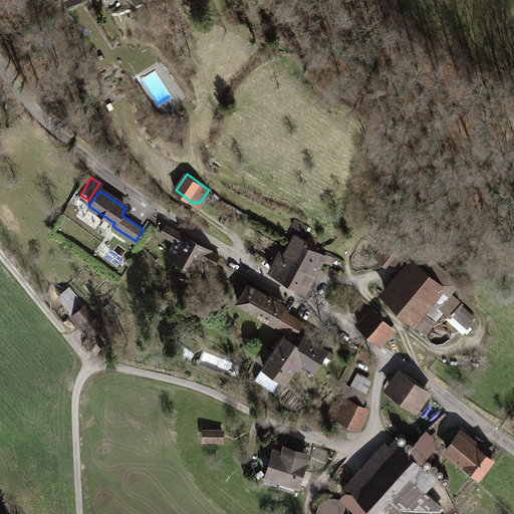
[(224,214),(220,221),(224,223),(228,216),(224,214)]
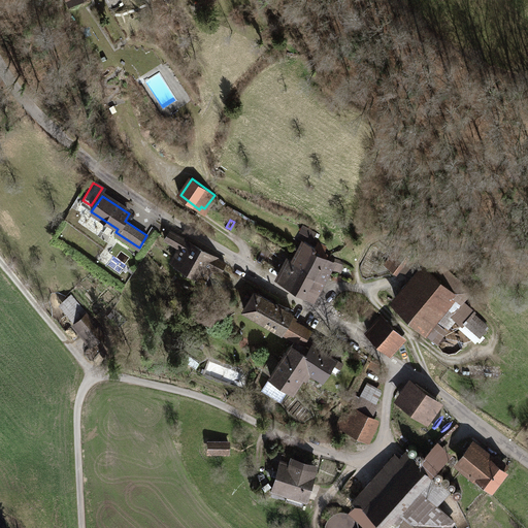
[(315,233),(303,226),(300,231),(312,237),(315,233)]
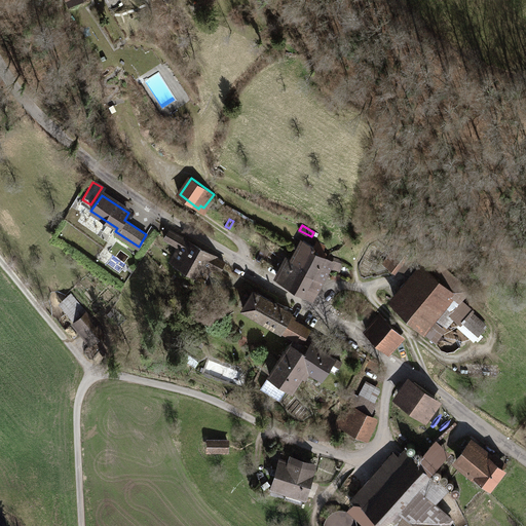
[(186,239),(173,261),(201,277),(215,256),(186,239)]
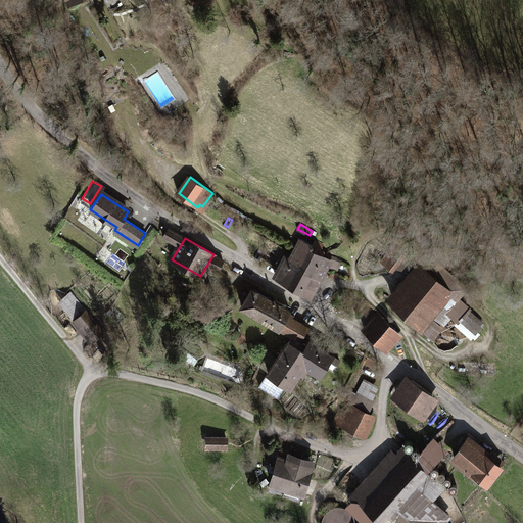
[(292,253),(290,257),(304,267),(316,247),(301,239),(293,253),(292,253)]
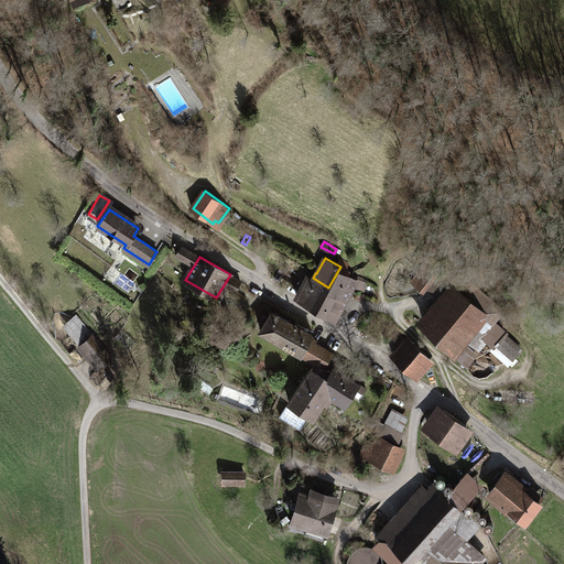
[(433,273),(423,266),(411,282),(421,290),(433,273)]
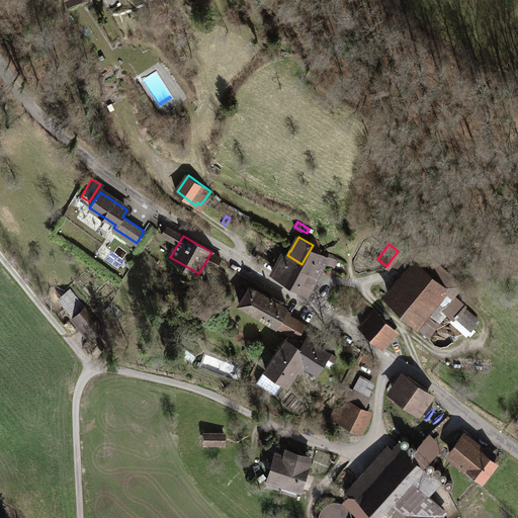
[(315,246),(313,245),(301,264),(315,272),(321,261),(333,265),(337,258),(332,255),(325,253),(324,255),(313,249),(315,246)]
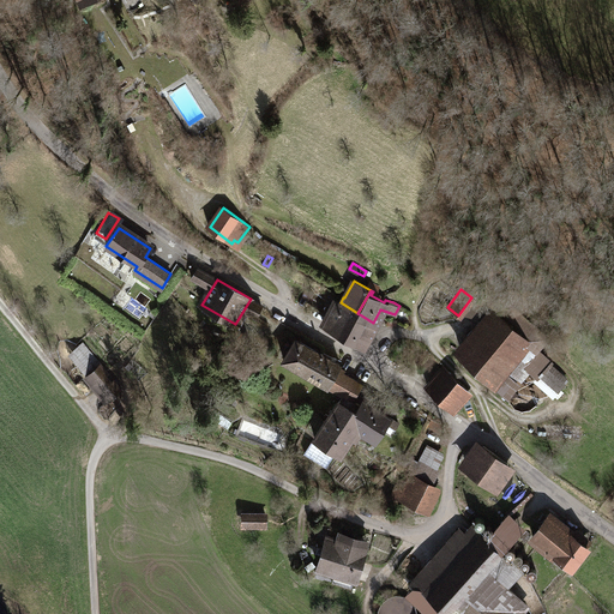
[(455,348),(463,354),(473,342),(468,337),(474,330),(480,333),(497,314),(505,321),(507,319),(511,307),(499,296),(455,348)]
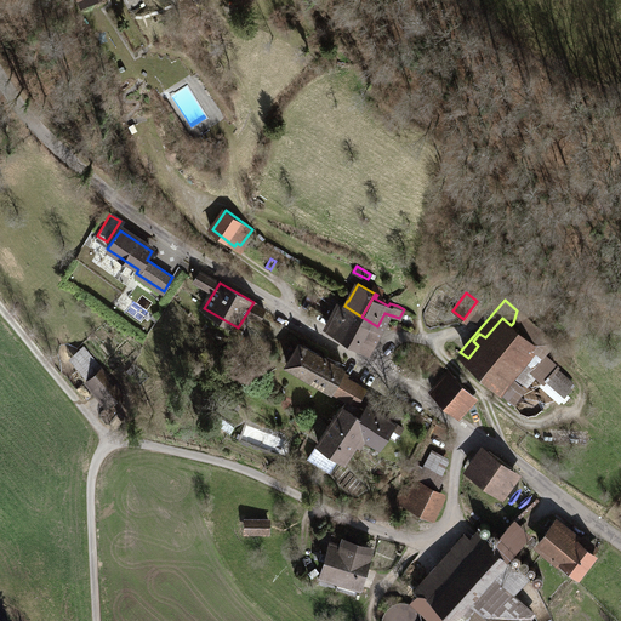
[(362,317),(345,306),(340,308),(337,306),(336,309),(332,307),(328,317),(332,320),(328,329),(348,341),(362,317)]
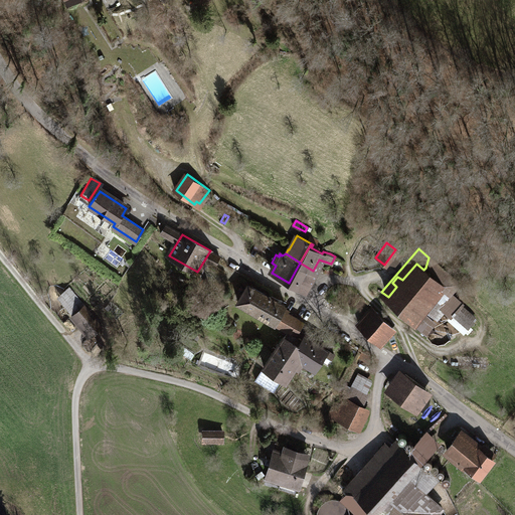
[(396,287),(388,297),(411,318),(420,308),(421,306),(434,293),(442,300),(450,291),(457,283),(428,258),(425,268),(423,270),(416,264),(402,280),(397,277),(392,283),(396,287)]
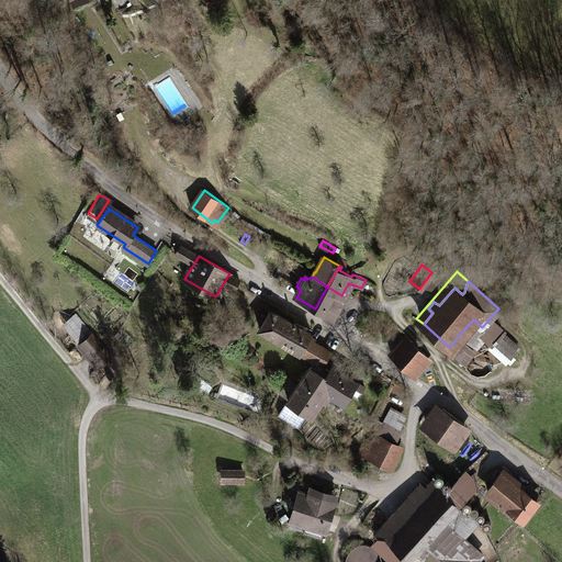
[(335,306),(341,295),(327,287),(315,308),(330,316),(333,311),(337,313),(339,308),(335,306)]
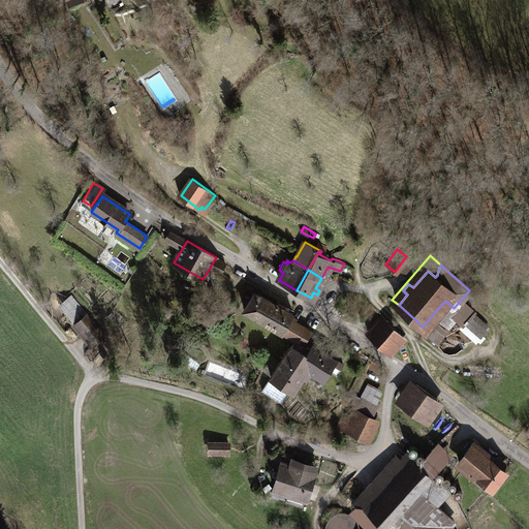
[(254,292),(245,309),(305,344),(311,332),(290,319),(293,315),(254,292)]
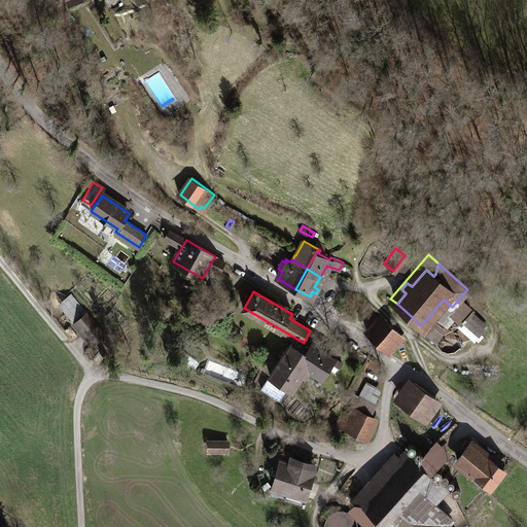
[(74,323),(75,322),(84,314),(88,312),(71,292),(59,304),(74,323)]
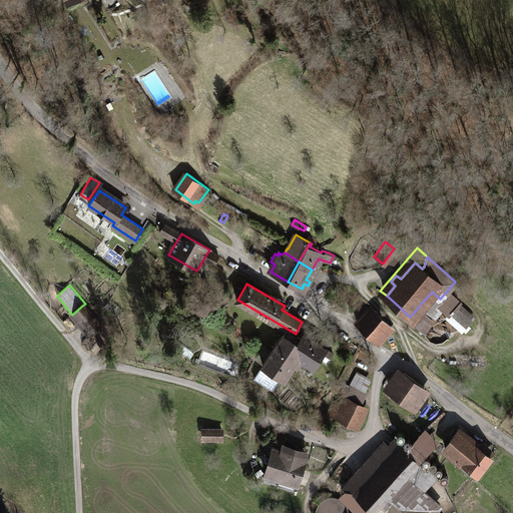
[(432,292),(420,305),(436,319),(443,311),(464,331),(475,318),(471,313),(461,305),(463,302),(448,290),(440,299),(432,292)]
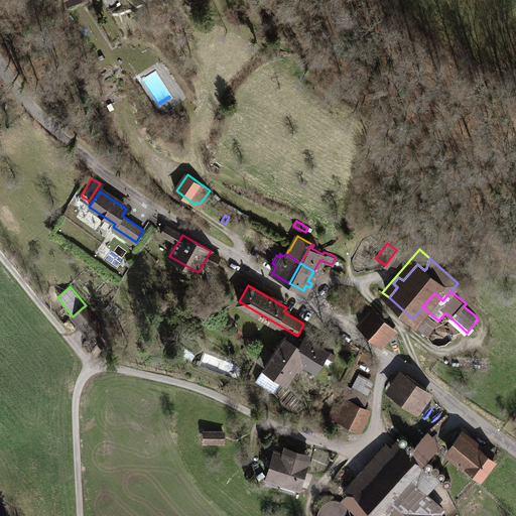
[(74,315),(82,326),(91,317),(83,307),(74,315)]
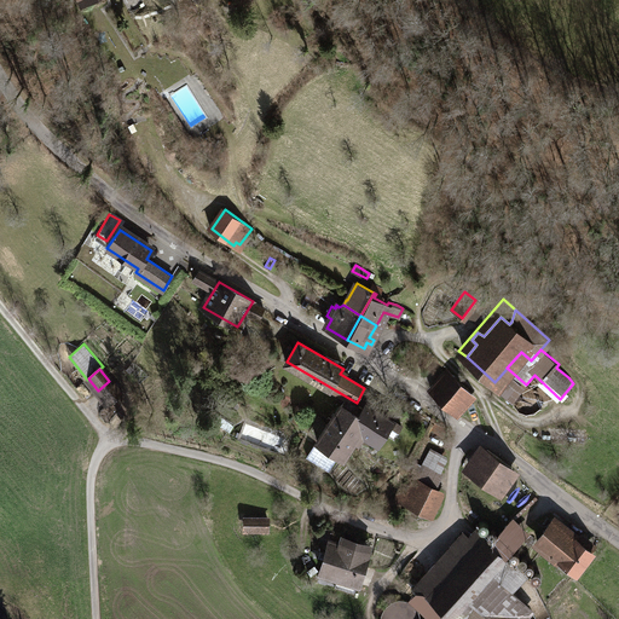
[(505,370),(495,382),(514,400),(525,387),(505,370)]
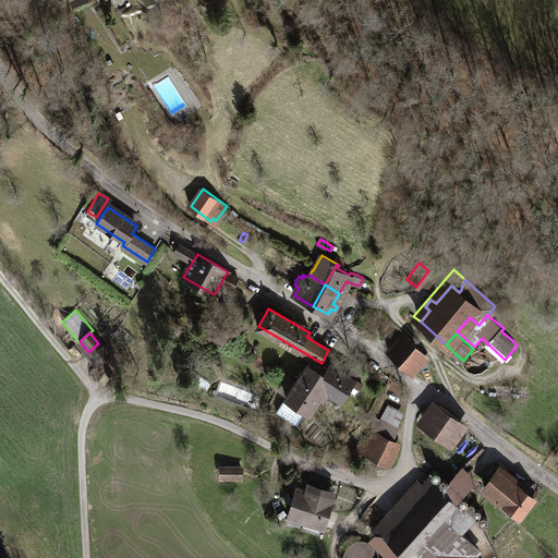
[(426,354),(405,336),(389,353),(409,372),(426,354)]
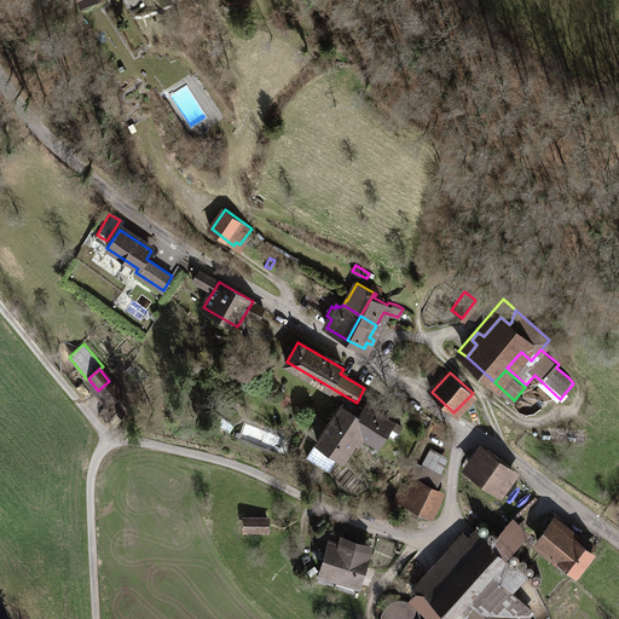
[(115,388),(109,381),(98,391),(104,397),(115,388)]
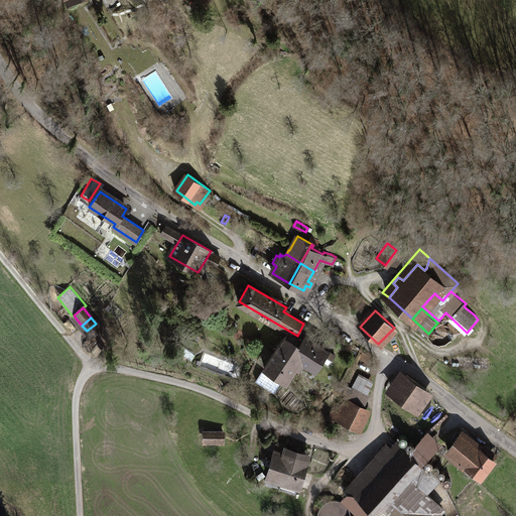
[(96,324),(87,331),(91,337),(100,329),(96,324)]
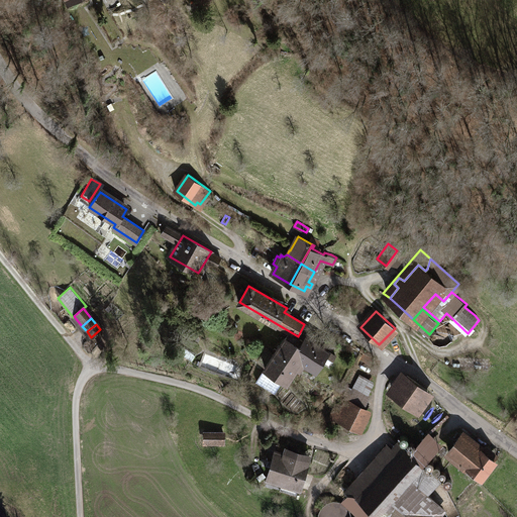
[(307,351),(301,348),(286,338),(265,367),(266,368),(256,382),(275,393),(284,379),(287,381),(301,360),(307,351)]
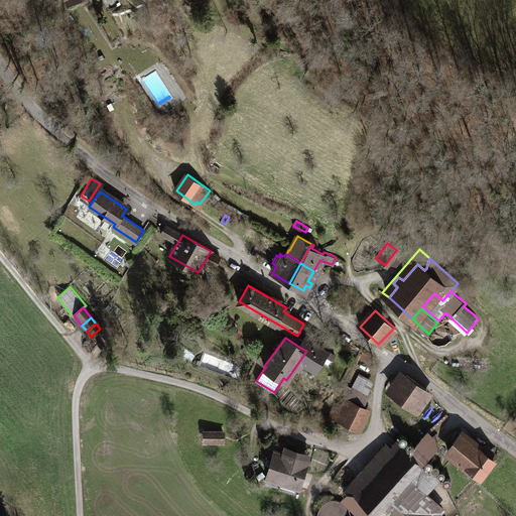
[(300,348),(306,351),(300,360),(314,370),(321,360),(329,365),(331,361),(332,361),(335,356),(315,343),(313,345),(305,340),(300,348)]
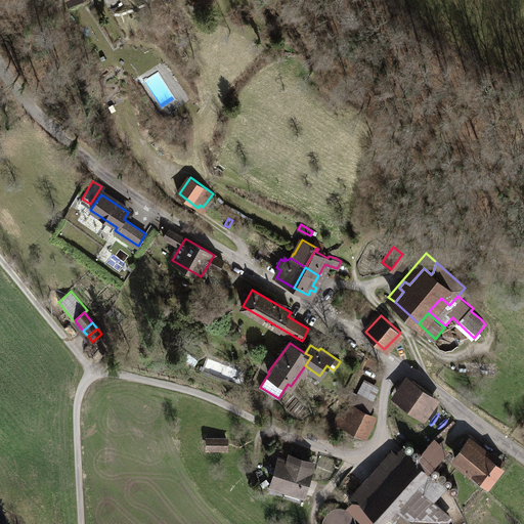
[(392,394),(399,399),(412,381),(406,376),(392,394)]
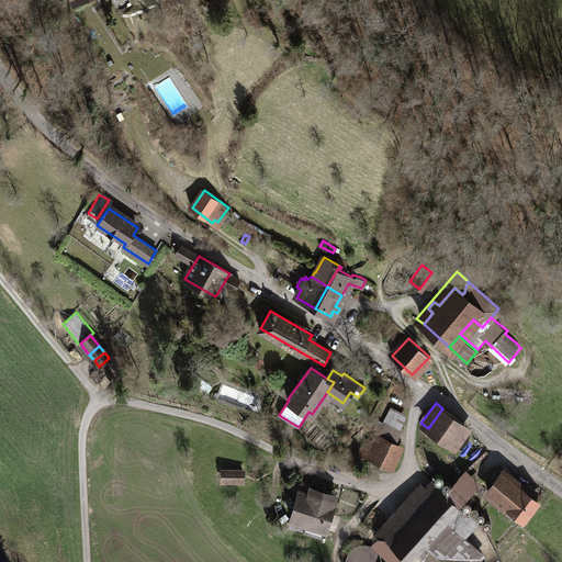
[(378,420),(367,440),(373,444),(377,436),(395,446),(403,430),(401,429),(407,415),(391,406),(382,422),(378,420)]
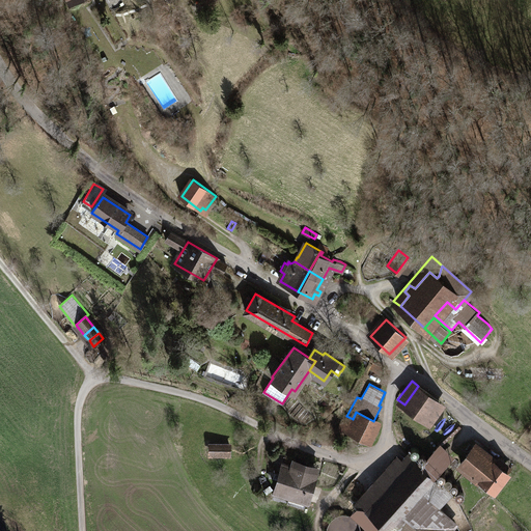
[(418,386),(404,404),(425,420),(440,400),(418,386)]
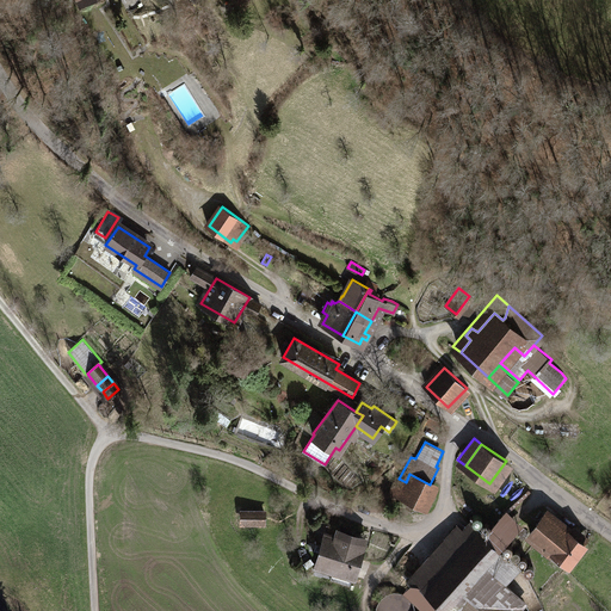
[(506,461),(489,483),(498,489),(513,467),(506,461)]
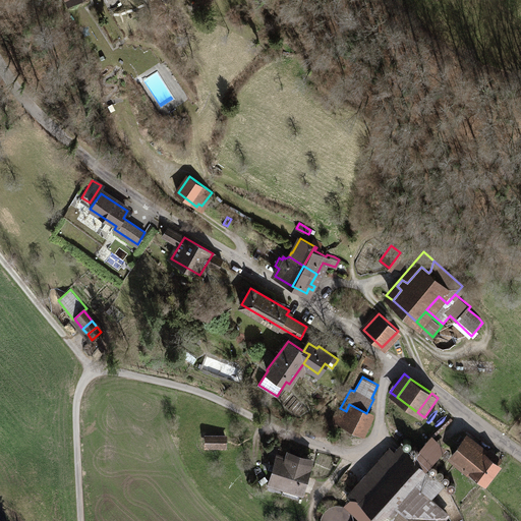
[(366,413),(349,404),(346,411),(340,408),(335,419),(360,431),(369,414),(366,413)]
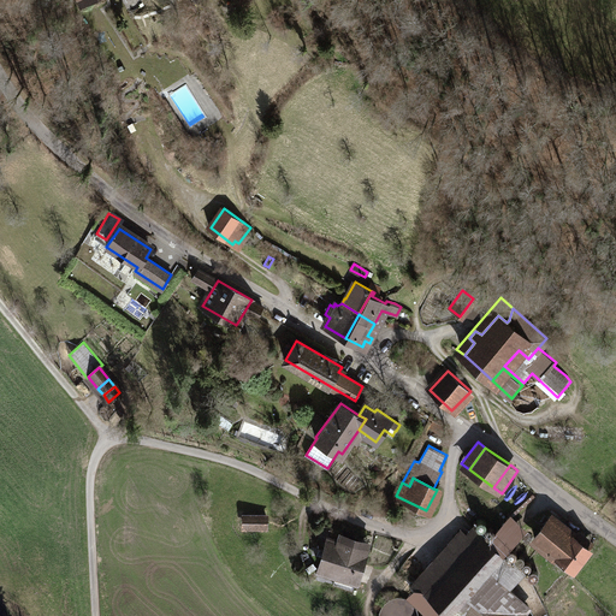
[(267,516),(244,515),(244,526),(266,527),(267,516)]
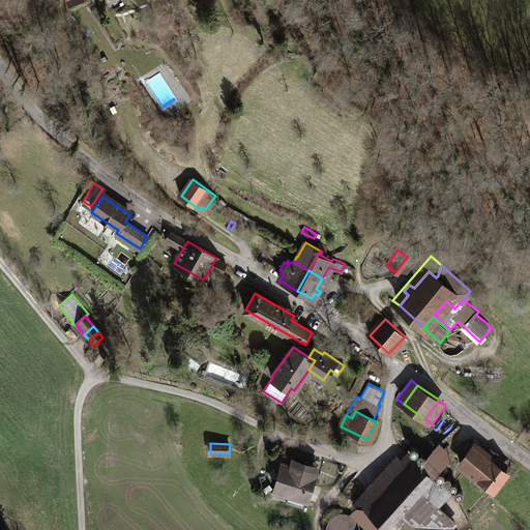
[(474,445),(460,463),(494,490),(507,472),(474,445)]
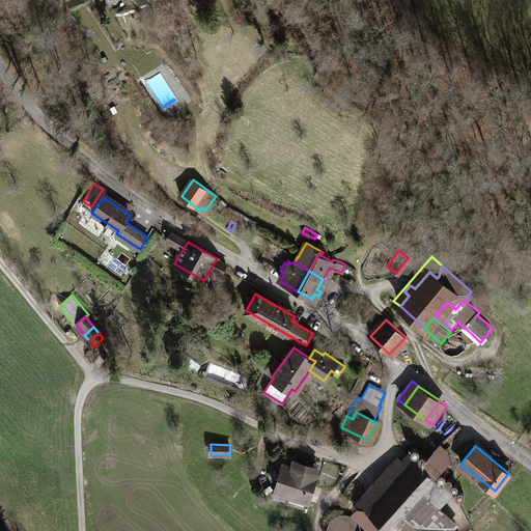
[(368,509),(359,501),(355,512),(368,525),(374,530),(446,530),(454,523),(445,512),(434,502),(447,488),(415,458),(407,468),(401,462),(397,466),(403,471),(368,509)]
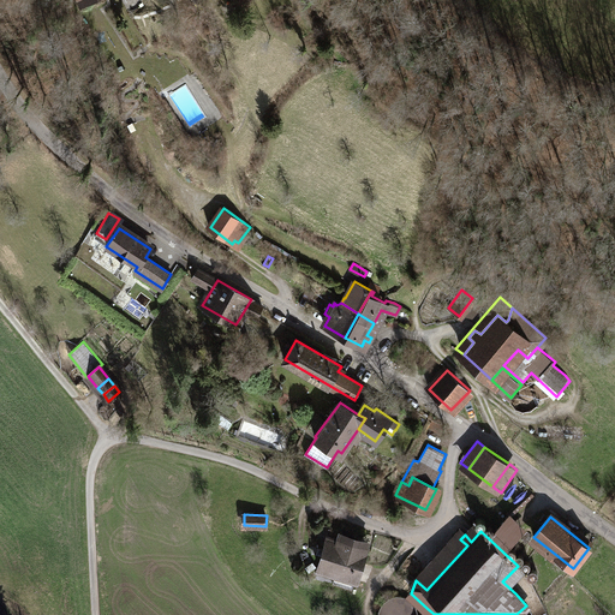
[(460,539),(465,535),(460,531),(416,580),(427,590),(467,545),(460,539)]
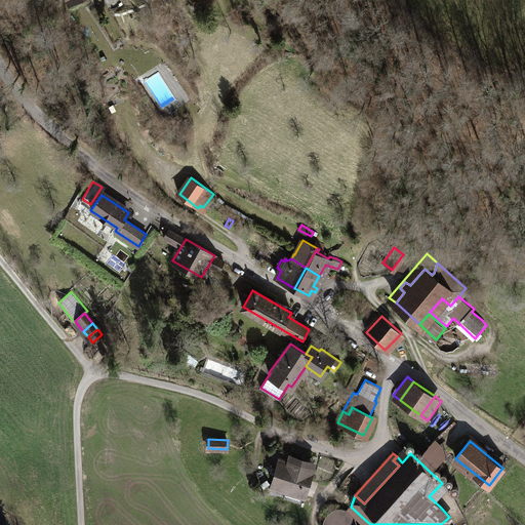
[(288,462),(280,459),(272,485),(273,485),(285,489),(287,490),(304,495),(305,495),(313,467),(289,459),(288,462)]
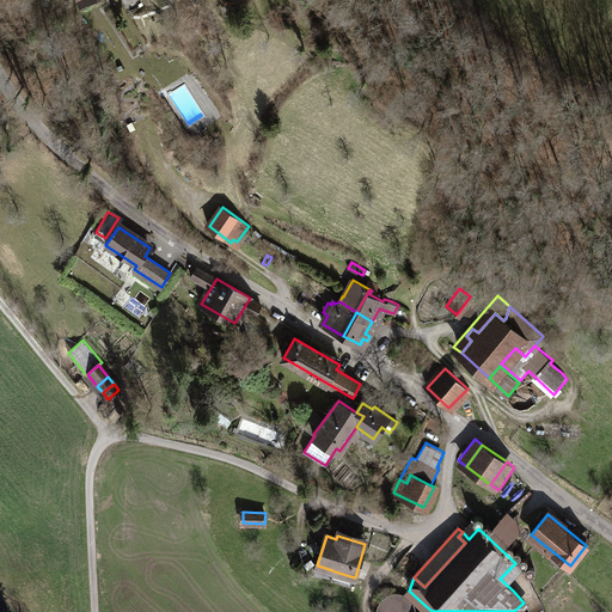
[(332,570),(318,565),(316,574),(330,579),(332,570)]
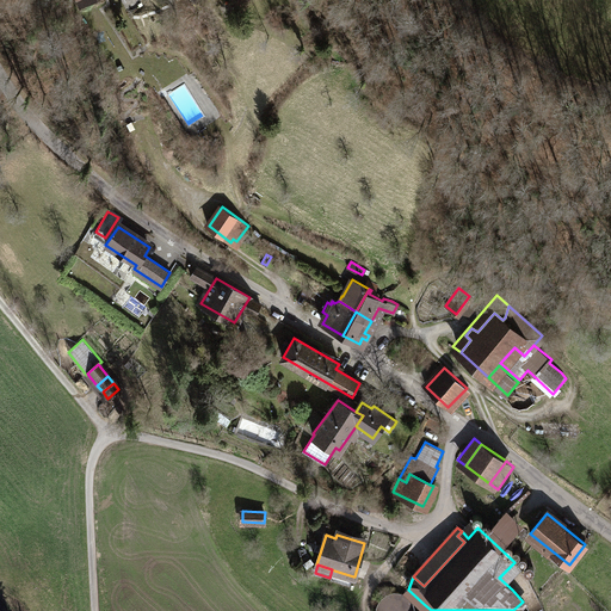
[(353,576),(334,571),(332,578),(350,584),(353,576)]
